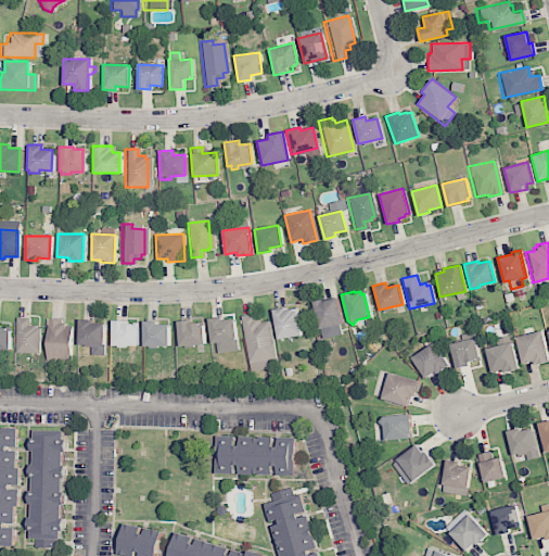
[(311,302),(321,299),(322,301),(336,298),(343,323),(335,325),(337,333),(321,338),(311,302)]
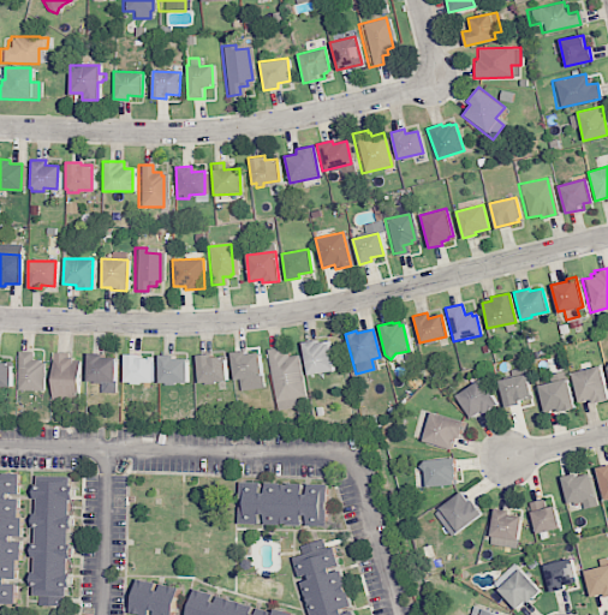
[(299,341),(315,339),(316,342),(323,341),(325,344),(327,344),(332,371),(304,375),(299,341)]
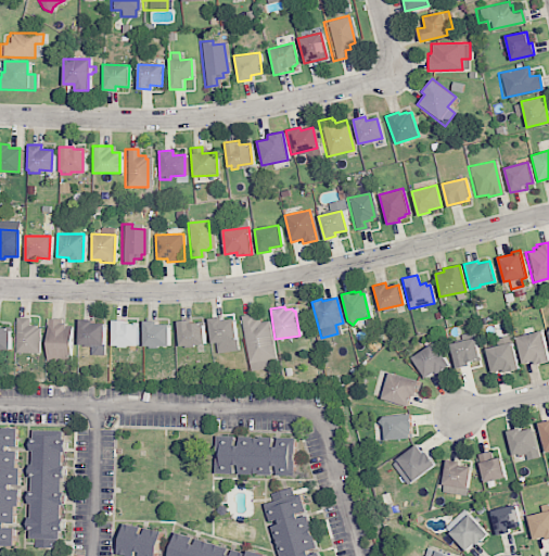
[(238,316),(252,314),(253,317),(256,317),(257,323),(267,321),(272,359),(263,361),(264,369),(246,371),(238,316)]
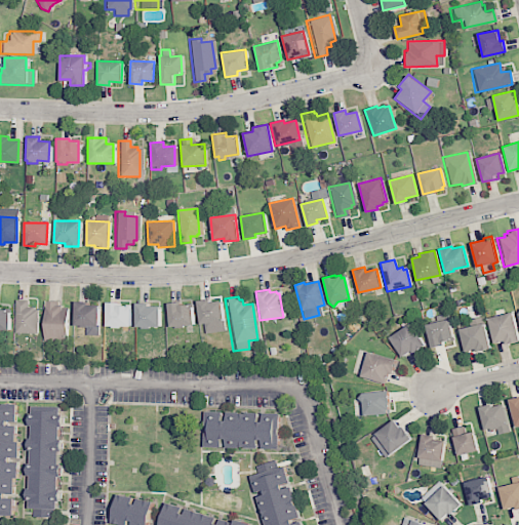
[(195,300),(208,298),(209,303),(218,301),(222,330),(202,332),(201,325),(197,325),(195,300)]
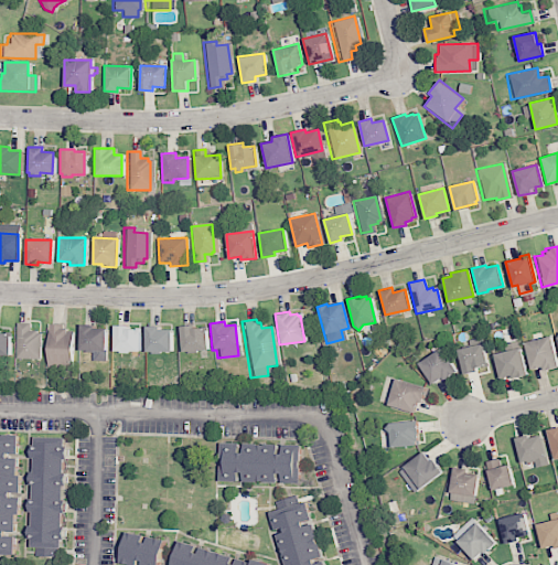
[(14,323),(25,324),(25,330),(33,330),(33,333),(38,333),(38,360),(14,359),(14,323)]
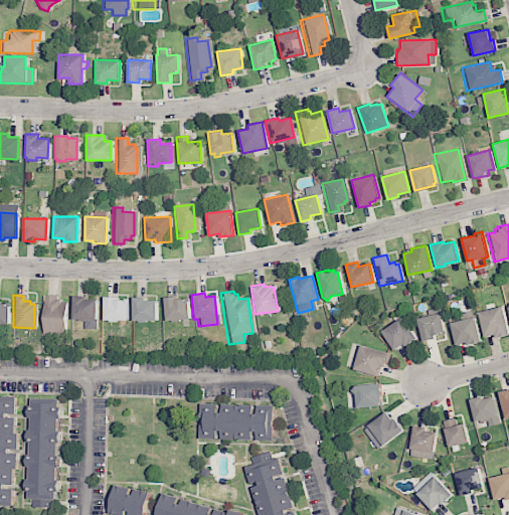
[(40,295),(54,296),(54,299),(58,299),(58,302),(63,302),(63,327),(59,327),(59,335),(39,335),(40,295)]
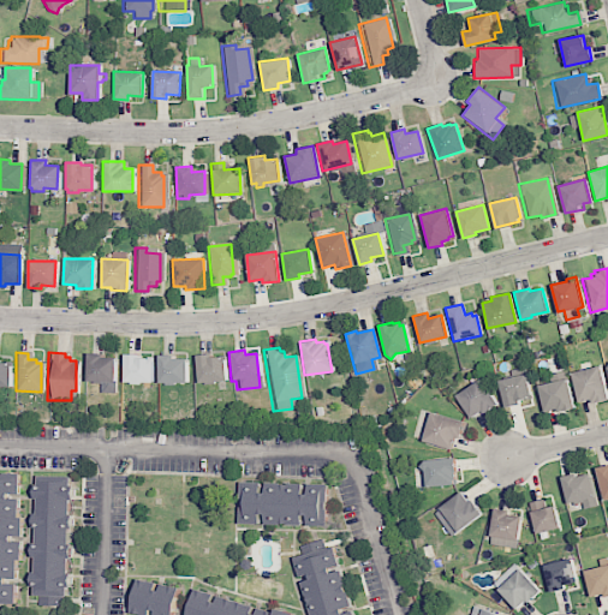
[(87,353),(102,353),(102,357),(114,357),(114,381),(111,381),(111,393),(100,392),(100,381),(85,381),(87,353)]
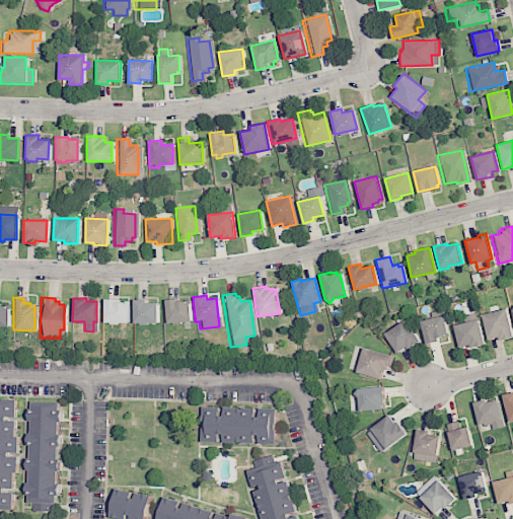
[(104,299),(117,299),(117,302),(125,302),(125,304),(127,304),(127,321),(104,321),(104,299)]
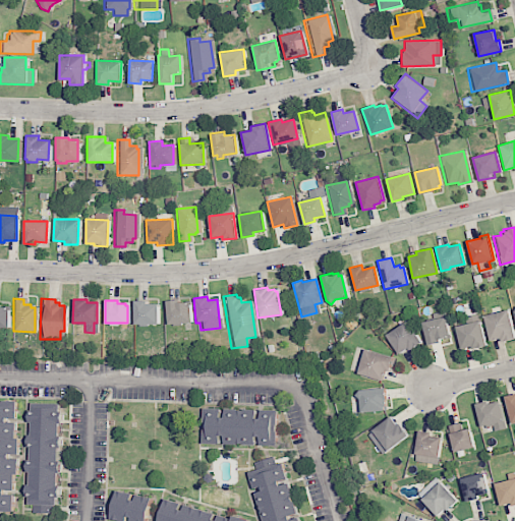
[(166,301),(178,300),(178,302),(186,302),(186,305),(189,305),(190,324),(186,324),(187,331),(179,332),(178,325),(168,326),(166,301)]
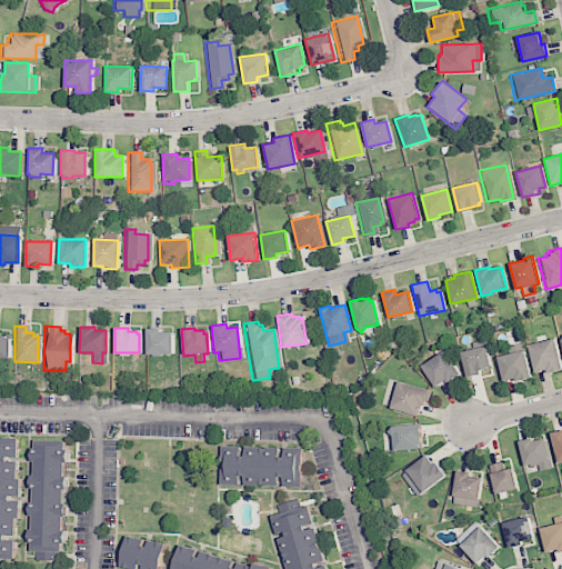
[(146,329),(159,329),(159,331),(171,331),(171,355),(146,355),(146,329)]
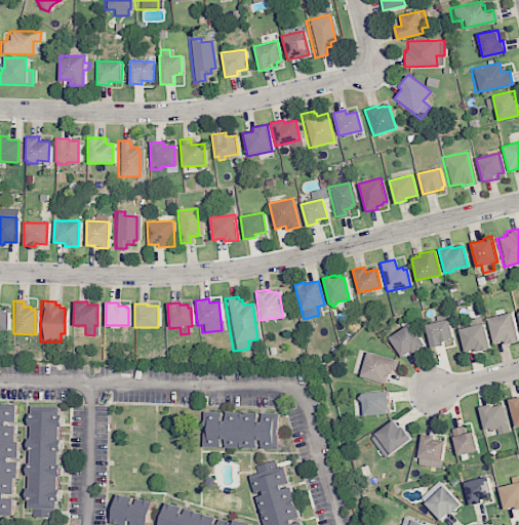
[(486,318),(512,312),(518,340),(506,345),(505,339),(493,342),(486,318)]
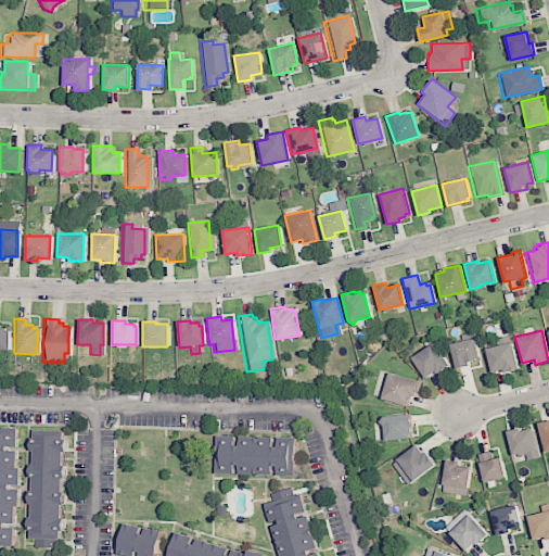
[(449,343),(458,341),(457,335),(472,331),(477,355),(475,356),(475,359),(472,361),(473,366),(464,368),(463,365),(455,367),(449,343)]
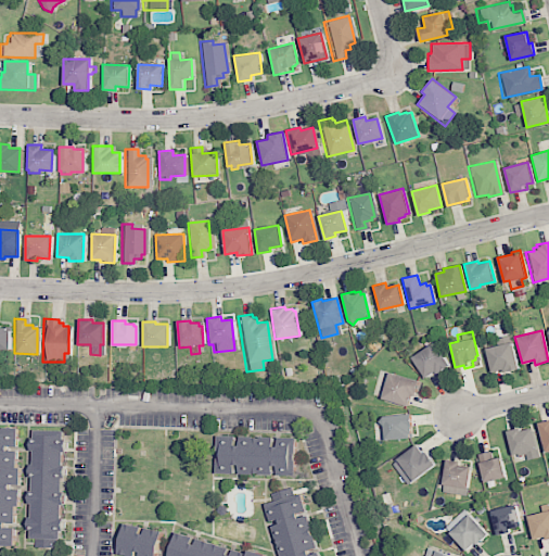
[(485,349),(495,346),(493,338),(509,333),(519,369),(503,374),(502,368),(492,370),(485,349)]
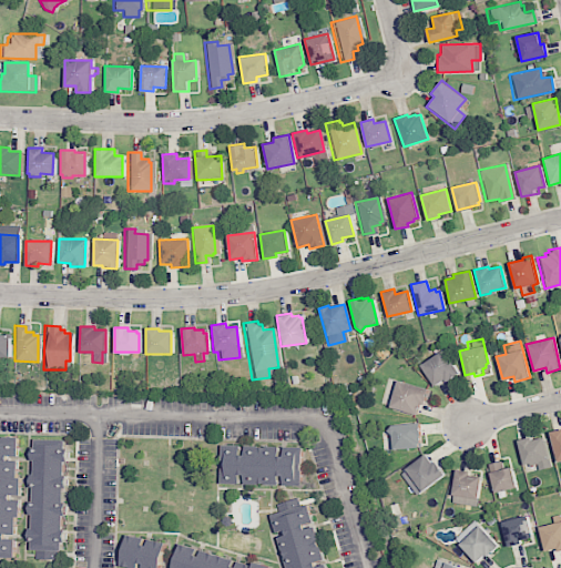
[(420,365),(442,350),(458,373),(445,382),(442,377),(432,384),(420,365)]
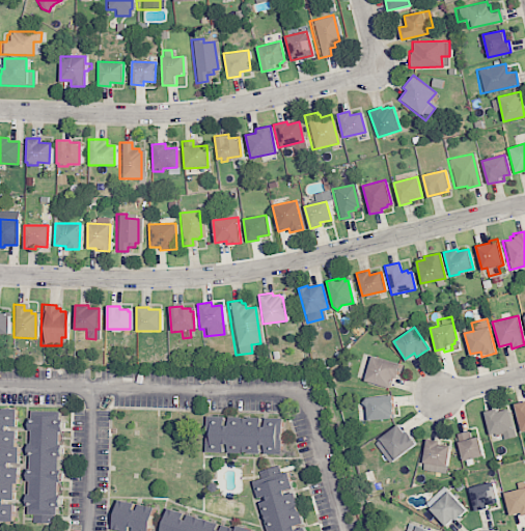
[(362,380),(370,355),(399,364),(395,379),(392,378),(388,388),(362,380)]
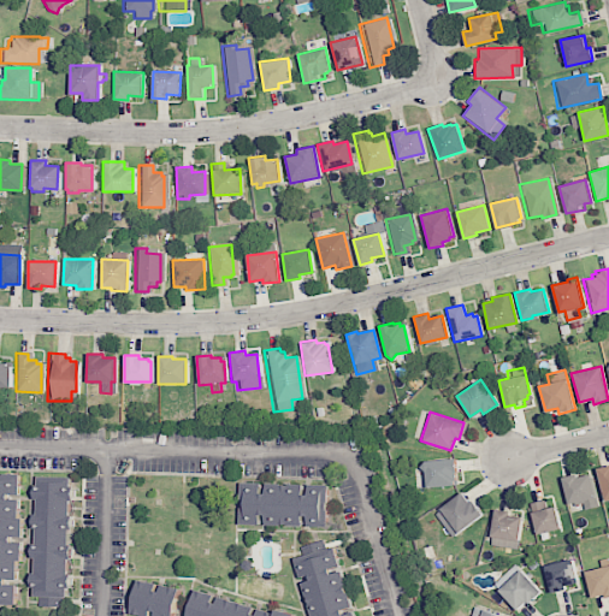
[(418,466),(423,461),(456,457),(457,474),(455,474),(455,483),(453,483),(453,485),(426,487),(425,471),(418,466)]
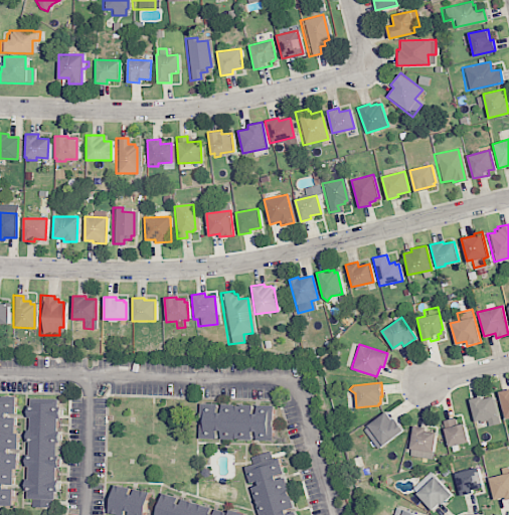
[(499,391),(508,388),(508,417),(505,418),(499,391)]
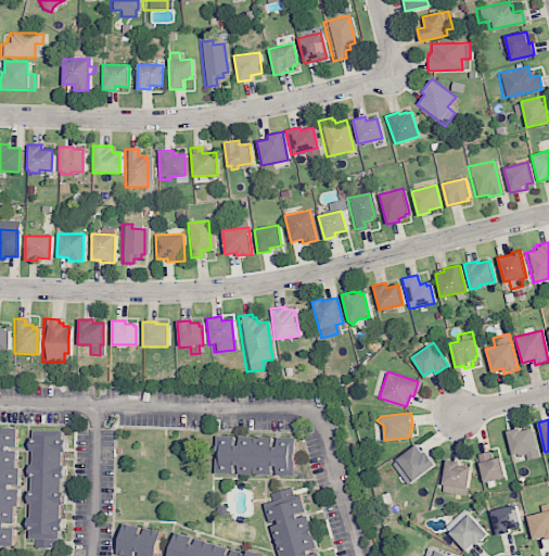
[(0,425),(16,426),(13,545),(0,544),(0,425)]
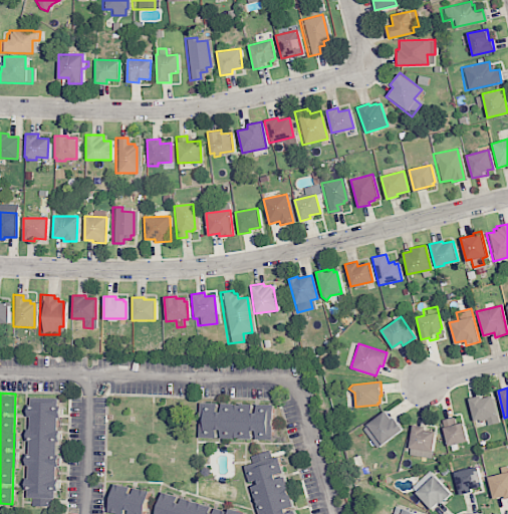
[(29,396),(58,397),(55,504),(26,503),(29,396)]
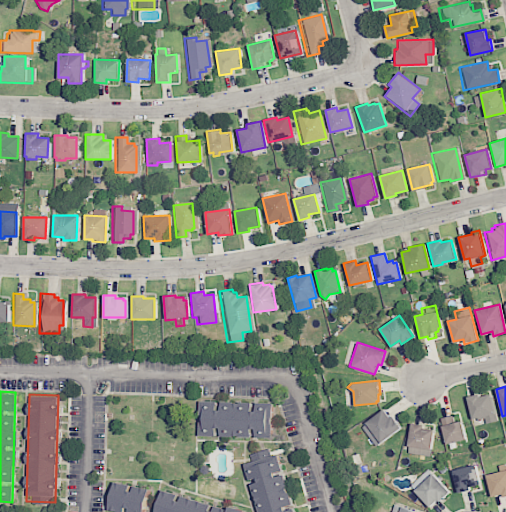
[(465,397),(477,394),(478,397),(489,394),(494,414),(471,420),(465,397)]
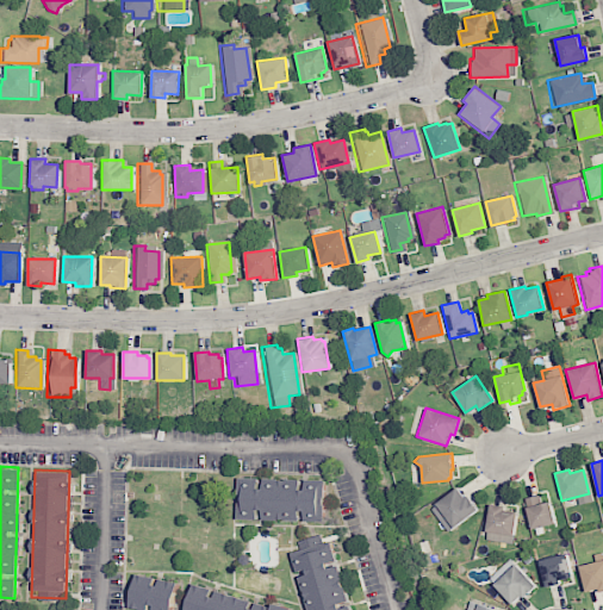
[(235,518),(236,477),(324,479),(322,521),(235,518)]
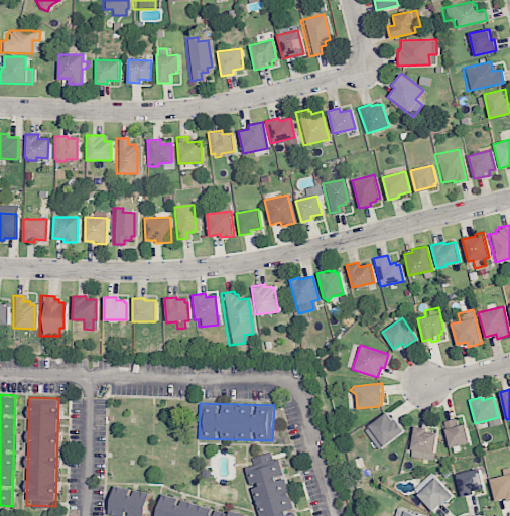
[(385,411),(392,420),(394,419),(403,431),(375,453),(359,430),(385,411)]
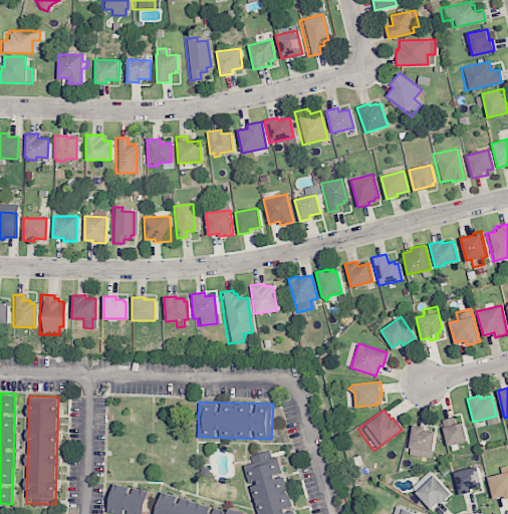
[(439,420),(453,417),(455,425),(462,423),(467,441),(447,446),(443,429),(441,429),(439,420)]
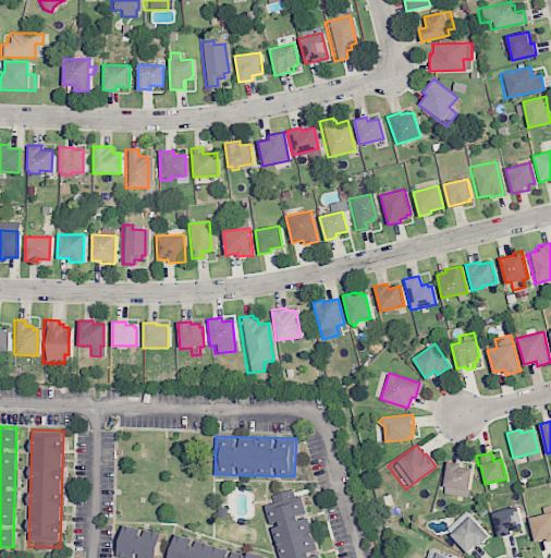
[(445,461),(460,463),(458,466),(470,469),(466,490),(440,486),(445,461)]
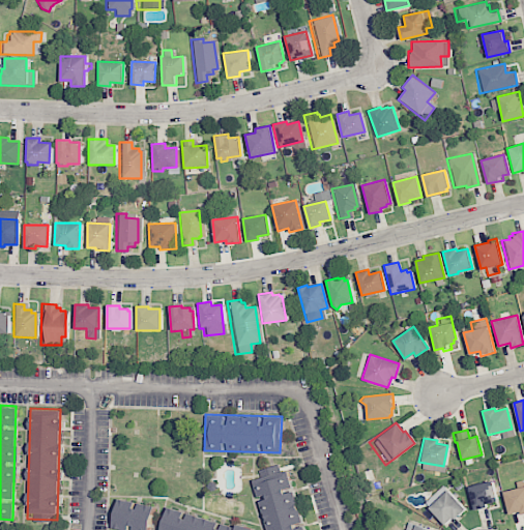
[(304,529),(265,529),(251,479),(286,469),(304,529)]
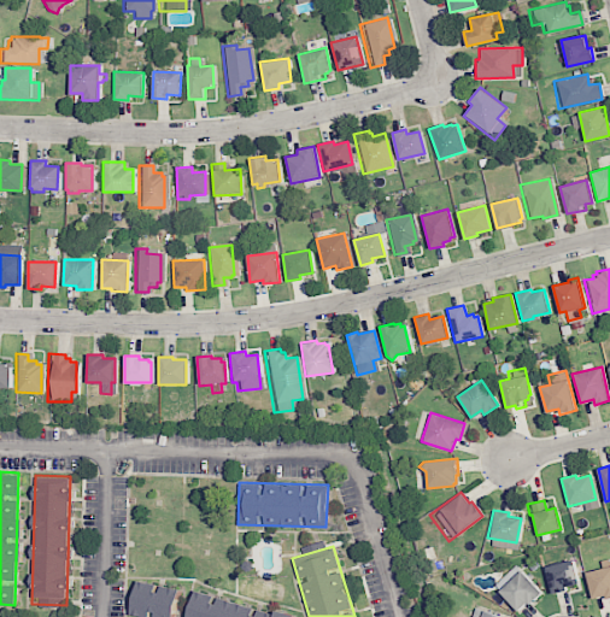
[(545,565),(572,559),(578,583),(563,586),(564,589),(551,593),(545,565)]
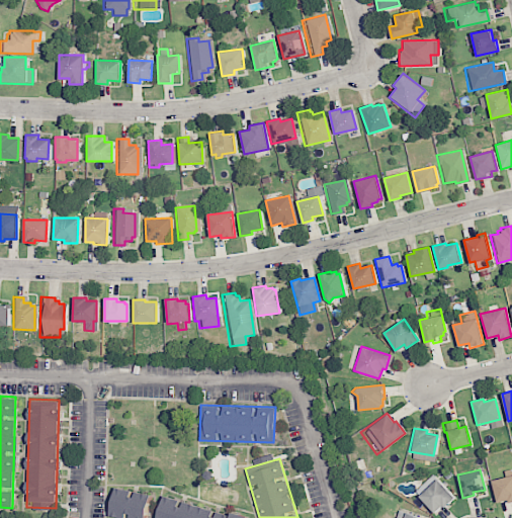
[(491,481),(503,478),(501,471),(510,469),(511,476),(511,475),(511,502),(508,503),(508,499),(496,502),(491,481)]
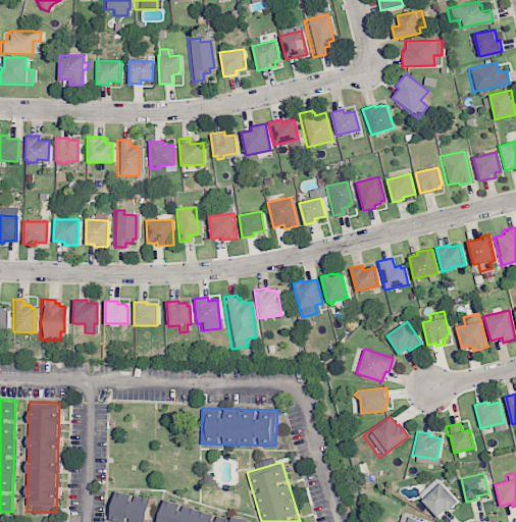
[(416,493),(433,477),(457,502),(447,512),(445,509),(436,516),(416,493)]
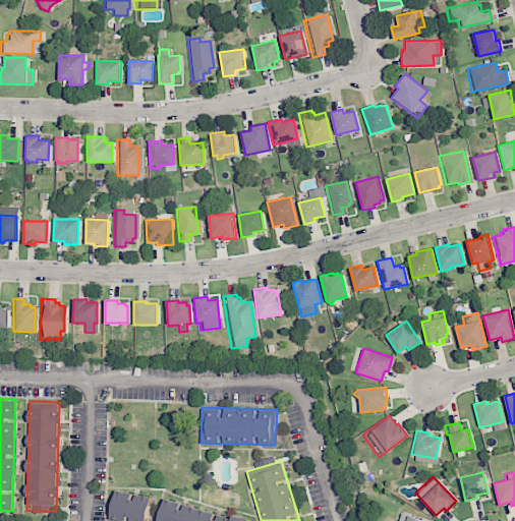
[(120,520),(107,518),(114,489),(151,498),(146,520),(120,520)]
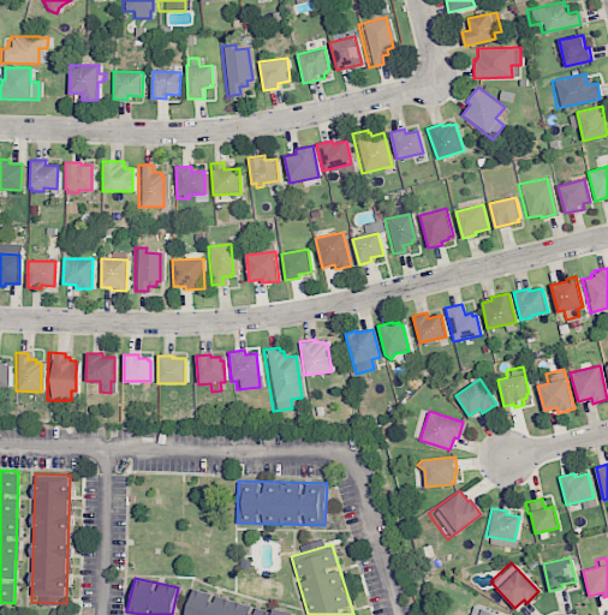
[(184,614),(192,587),(274,614),(275,609),(292,614),(291,614),(184,614)]
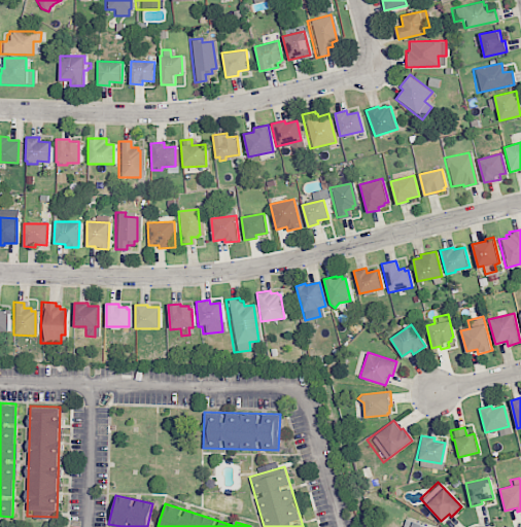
All buildings are outlined.
